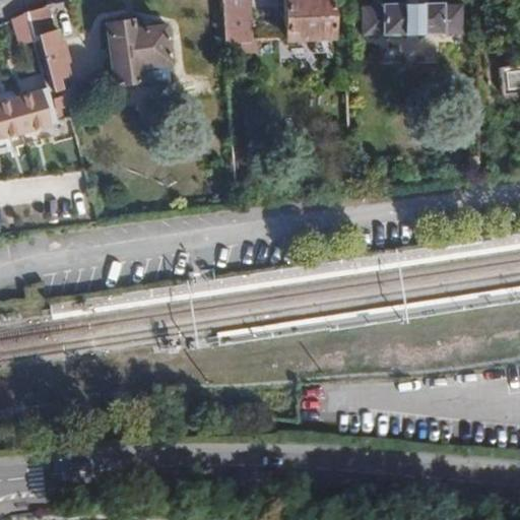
[(221,0),(224,56),(258,53),(258,41),(250,42),(248,0),(221,0)]
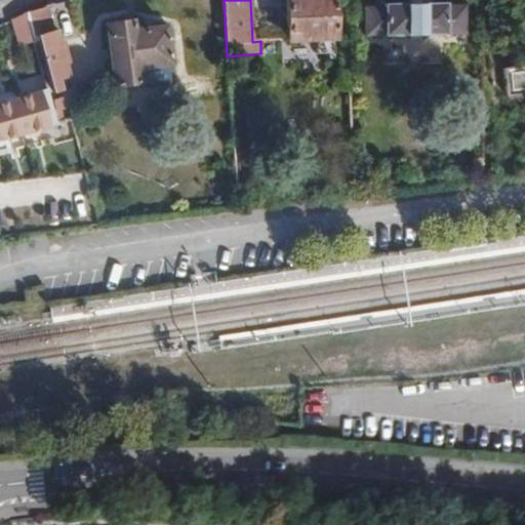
[(333,0),(284,0),(286,40),(335,38),(333,0)]
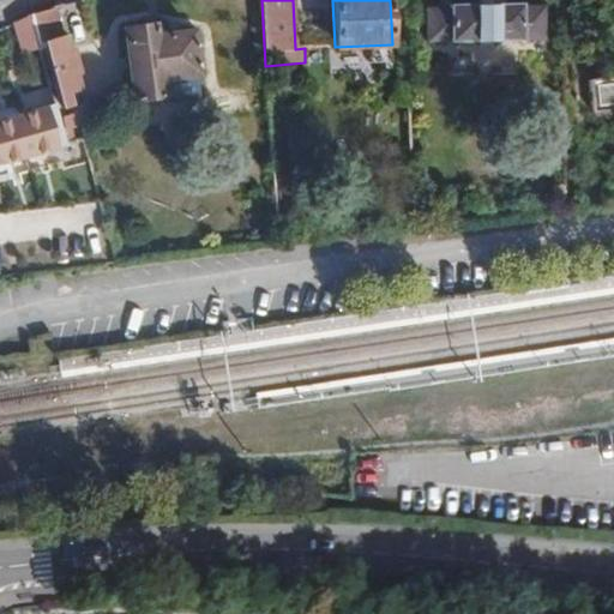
[(521,5),(447,5),(447,11),(428,11),(428,32),(447,32),(449,43),(537,41),(536,23),(529,24),(529,13),(521,13),(521,5)]
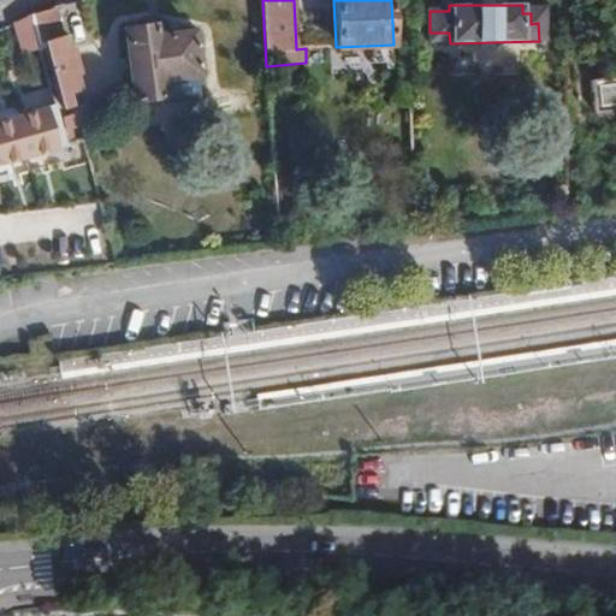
[(64,35),(57,6),(30,15),(41,51),(57,104),(65,131),(77,126),(75,113),(65,116),(64,110),(71,107),(67,92),(82,88),(80,75),(83,73),(77,49),(72,49),(69,34),(64,35)]
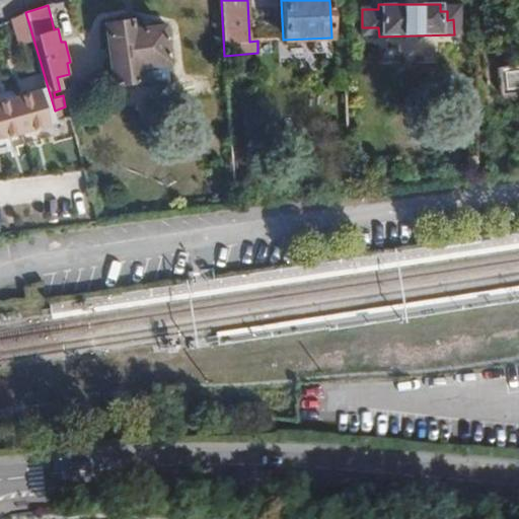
[(34,43),(25,12),(12,19),(20,48),(34,43)]
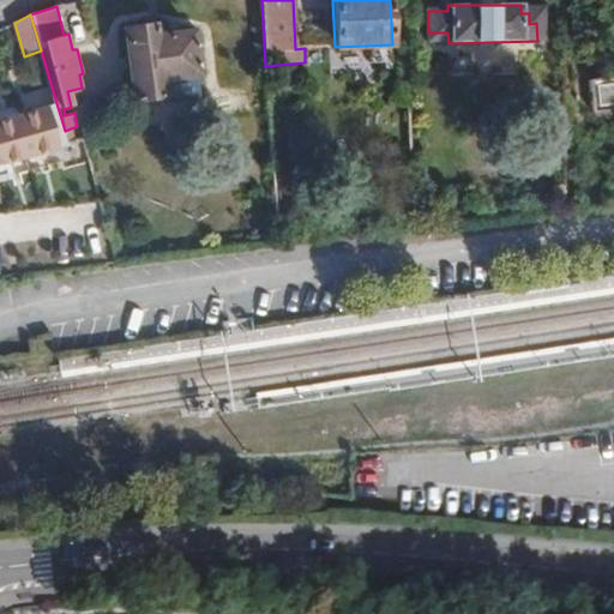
[(152,25),(122,29),(132,100),(162,96),(161,83),(170,82),(170,79),(198,76),(192,31),(155,37),(152,25)]
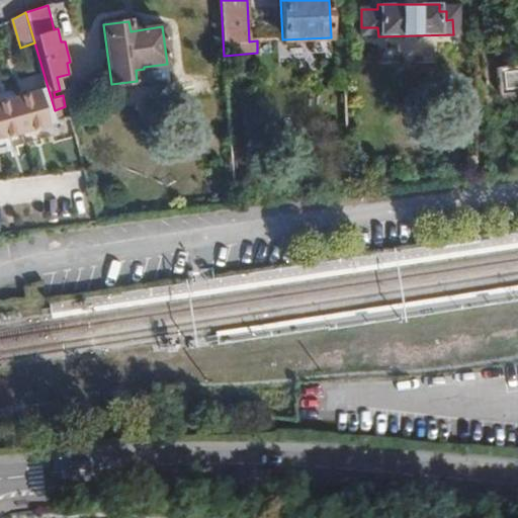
[(517,65),(496,68),(500,96),(517,94),(517,65)]
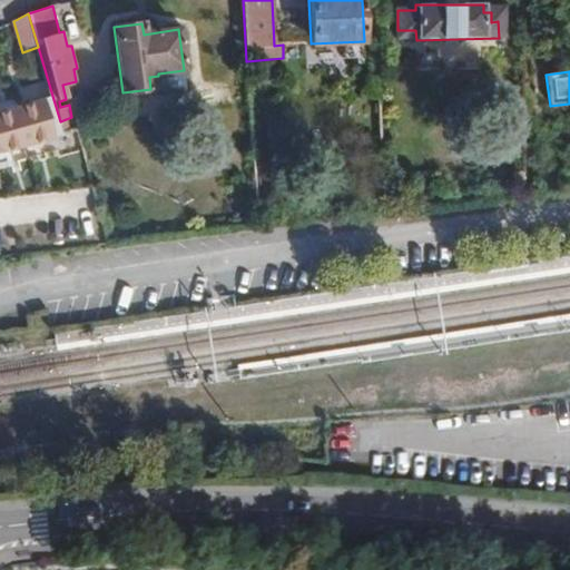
[(77,81),(76,81),(62,85),(66,99),(67,101),(81,98),(77,81)]
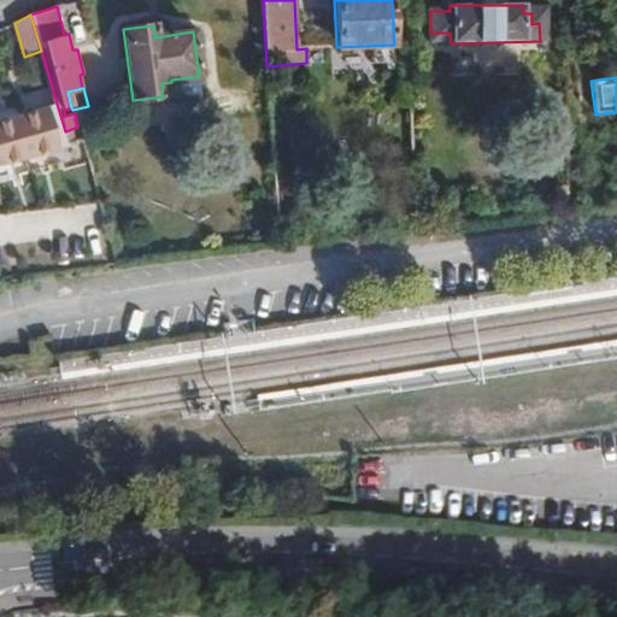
[(10,164),(27,159),(64,148),(70,171),(90,164),(83,137),(82,139),(68,142),(66,136),(65,131),(57,104),(0,119),(0,164),(0,166),(10,164)]
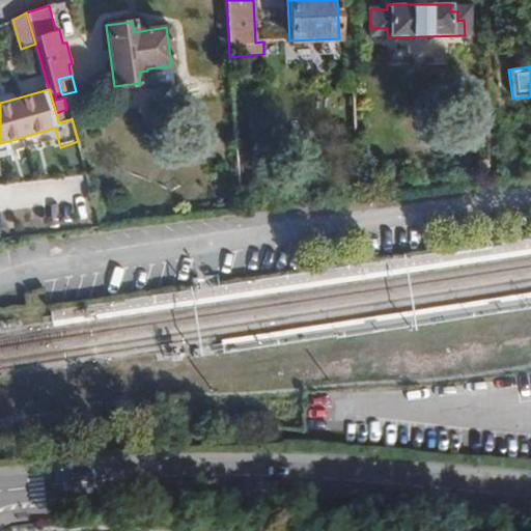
[(58,122),(71,119),(68,113),(57,117),(58,122)]
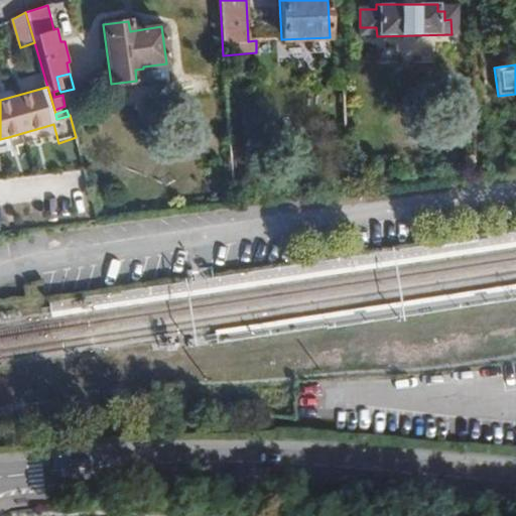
[(0,153),(11,150),(8,137),(0,139),(0,137),(0,153)]
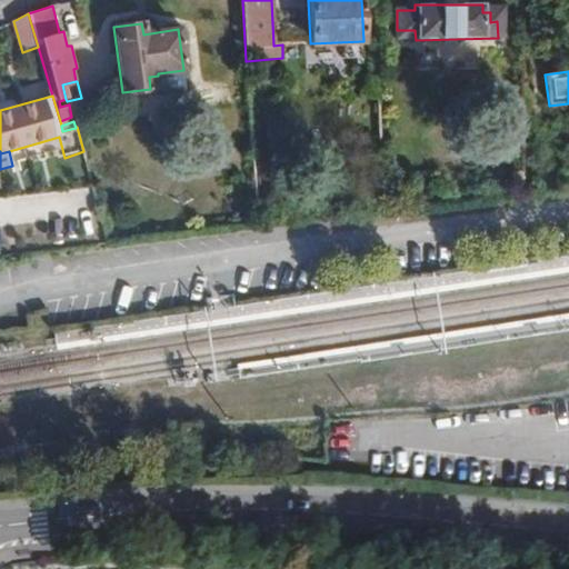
[(10,236),(15,256),(28,253),(26,241),(26,238),(21,238),(21,233),(10,236)]
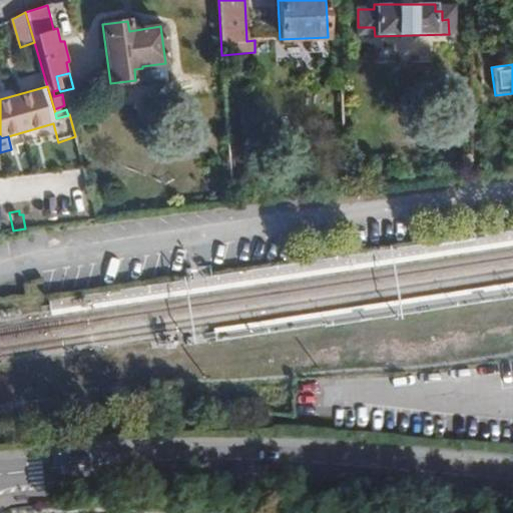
[(476,234),(422,243),(424,255),(478,247),(476,234)]
